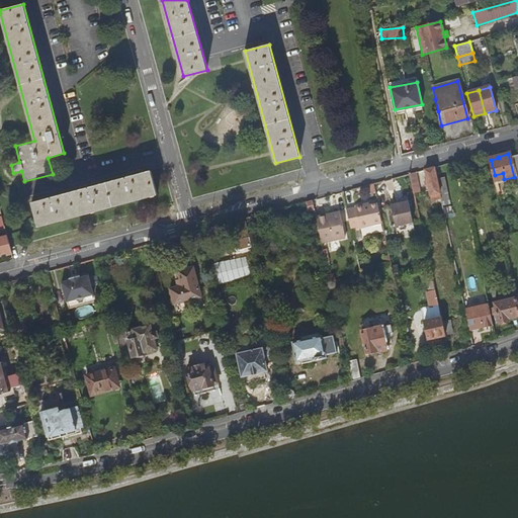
[(472,164),(466,166),(469,178),(476,176),(472,164)]
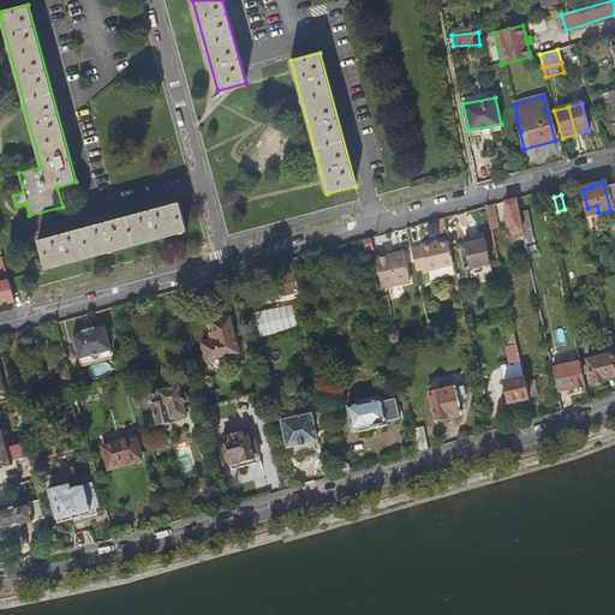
[(519,213),(517,197),(505,201),(507,214),(505,215),(506,219),(508,219),(511,231),(523,228),(519,213)]
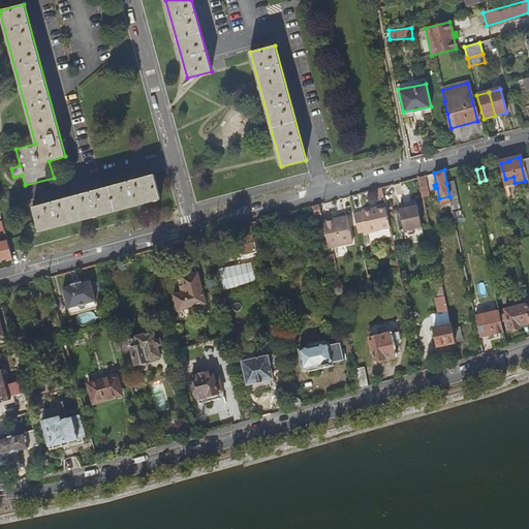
[(32,207),(39,232),(161,199),(154,175),(32,207)]
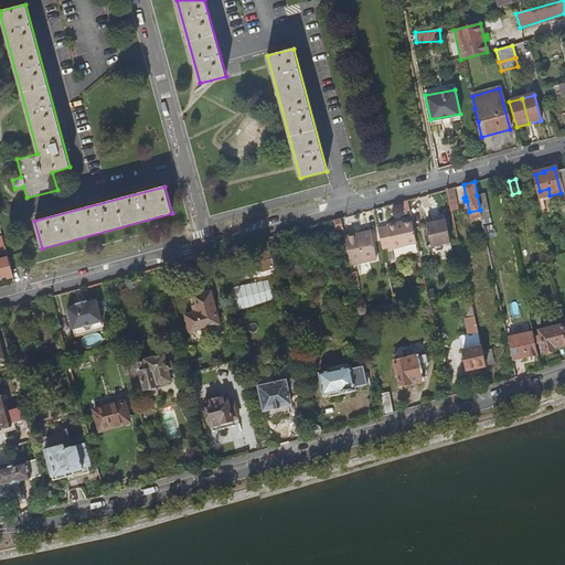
[(447,189),(452,210),(459,209),(455,187),(447,189)]
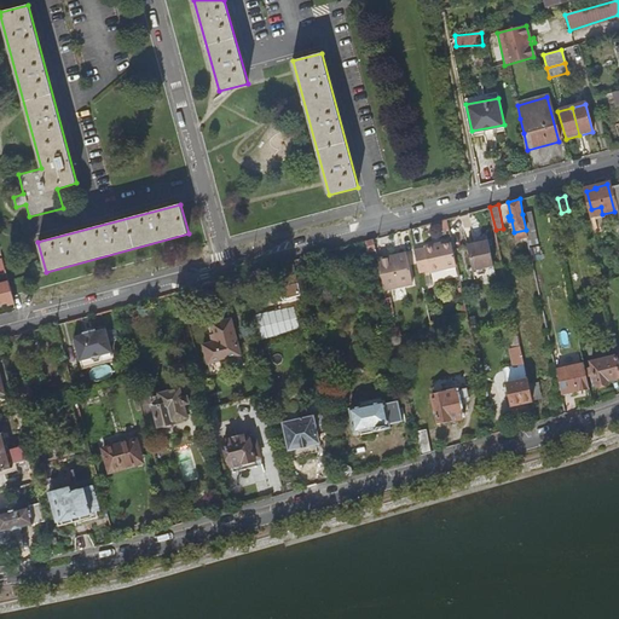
[(609,226),(618,224),(618,219),(618,215),(607,218),(609,226)]
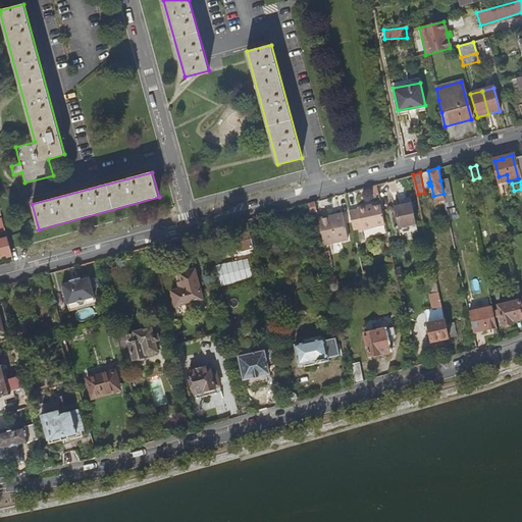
[(416,224),(412,203),(410,203),(403,205),(394,206),(399,228),(416,224)]
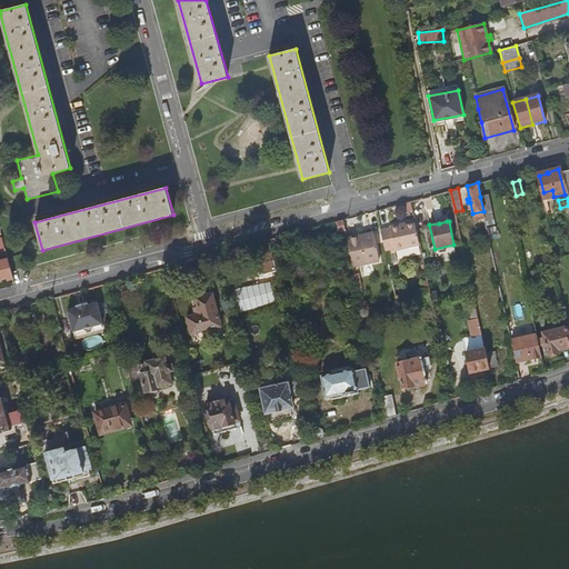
[(391,228),(381,229),(386,250),(396,248),(396,249),(419,245),(415,222),(400,226),(400,223),(390,226),(391,228)]
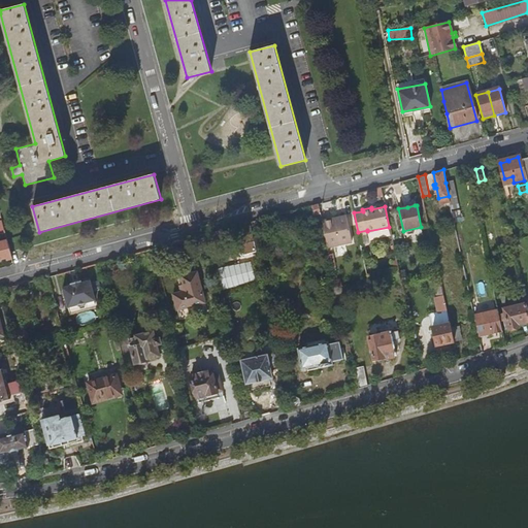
[(323,221),(328,246),(353,241),(348,218),(336,220),(335,219),(323,221)]
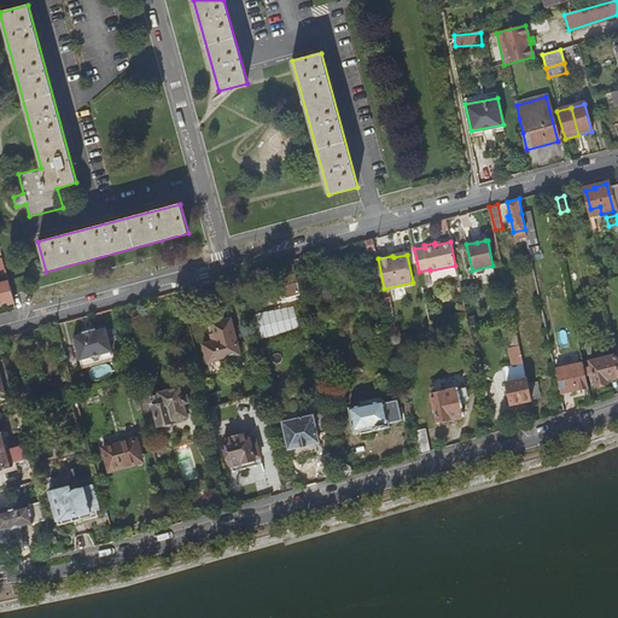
[(293,260),(273,264),(278,286),(298,281),(293,260)]
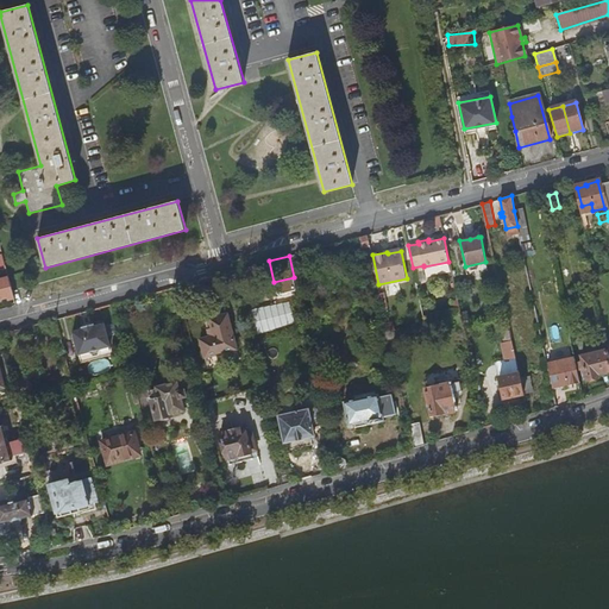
[(14,297),(8,276),(0,277),(0,297),(8,296),(10,299),(14,297)]
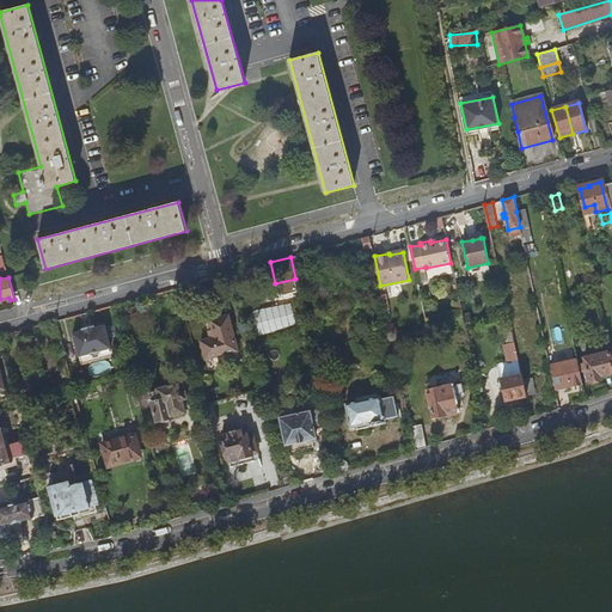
[(238,350),(228,316),(210,320),(214,337),(201,341),(206,360),(238,350)]
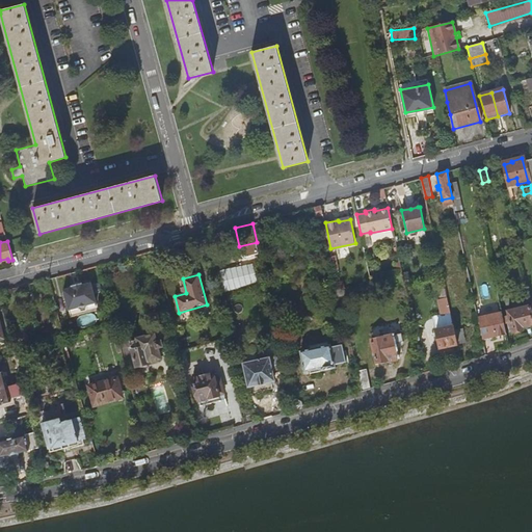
[(73,287),(63,289),(69,309),(78,307),(81,309),(86,308),(88,303),(97,301),(91,282),(82,284),(82,283),(72,286),(73,287)]
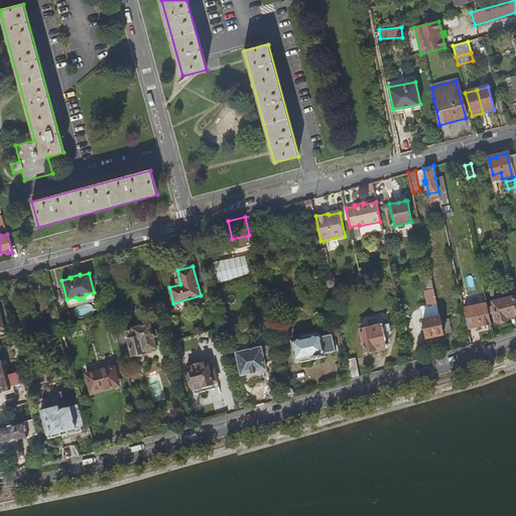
[(437,302),(433,287),(427,289),(430,303),(437,302)]
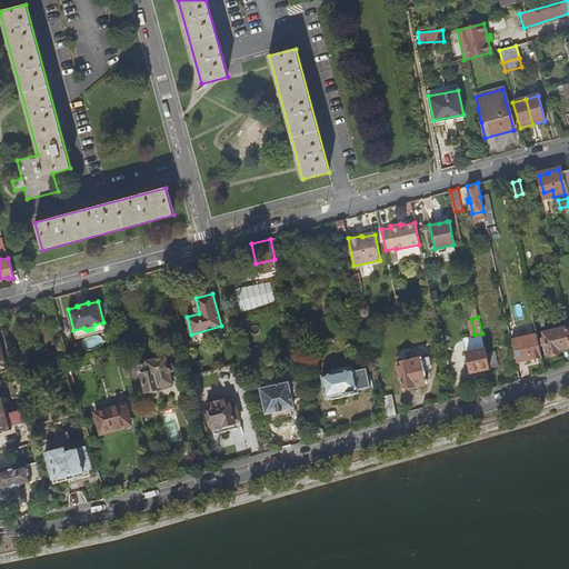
[(568,343),(565,329),(542,336),(547,352),(557,350),(558,353),(568,350),(568,343)]
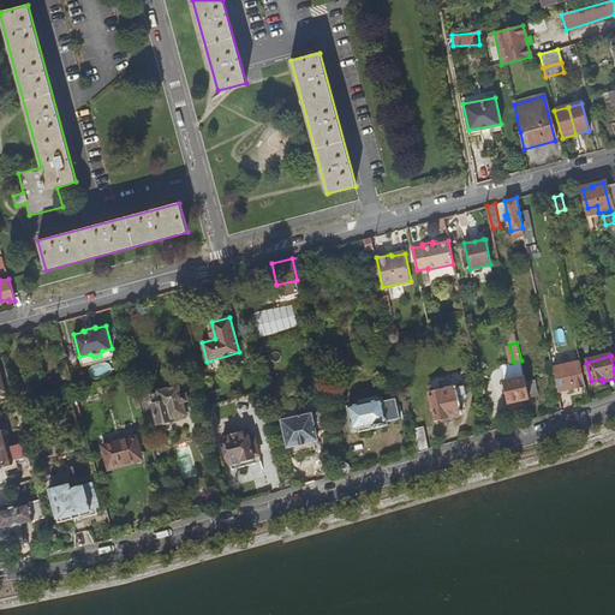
[(524,375),(521,360),(513,362),(500,364),(503,380),(524,375)]
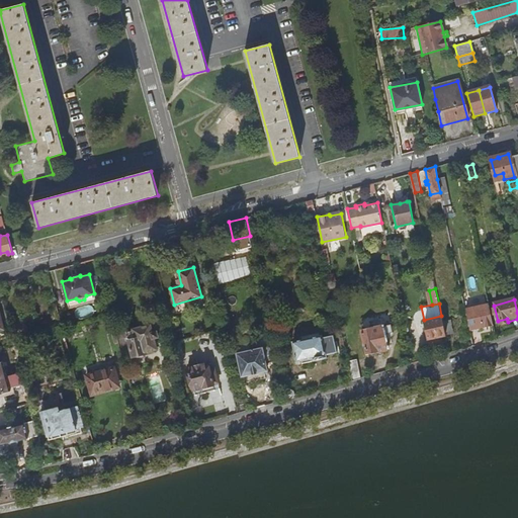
[(484,326),(493,324),(489,304),(470,308),(475,325),(483,323),(484,326)]
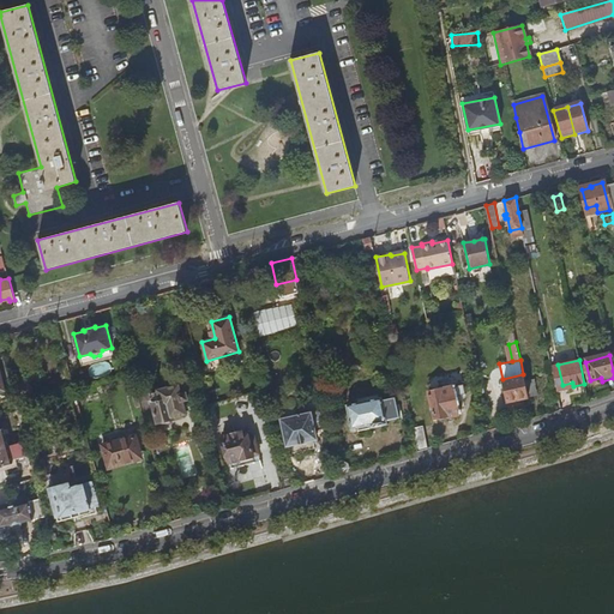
[(528,396),(523,374),(503,379),(507,399),(528,396)]
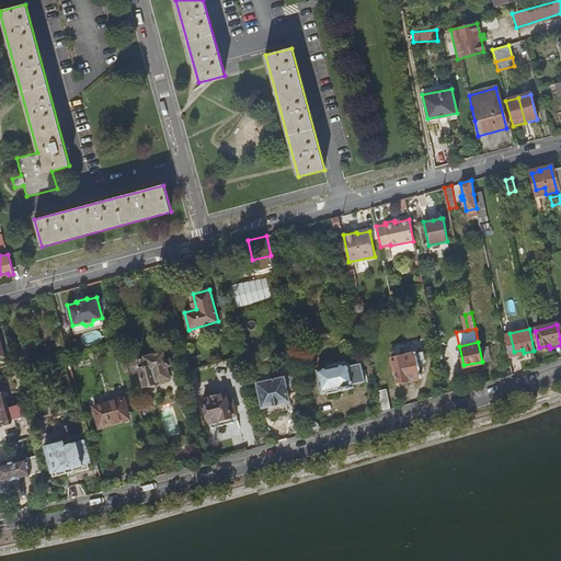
[(415,353),(391,358),(397,382),(421,377),(418,362),(425,359),(423,354),(423,351),(415,353)]
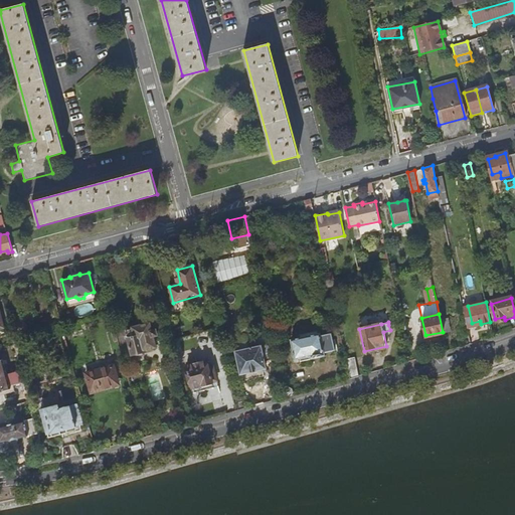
[(125,337),(127,336),(130,345),(132,353),(132,355),(135,354),(135,356),(143,354),(143,352),(146,351),(145,350),(156,347),(153,336),(158,335),(157,330),(152,331),(150,324),(123,331),(125,337)]
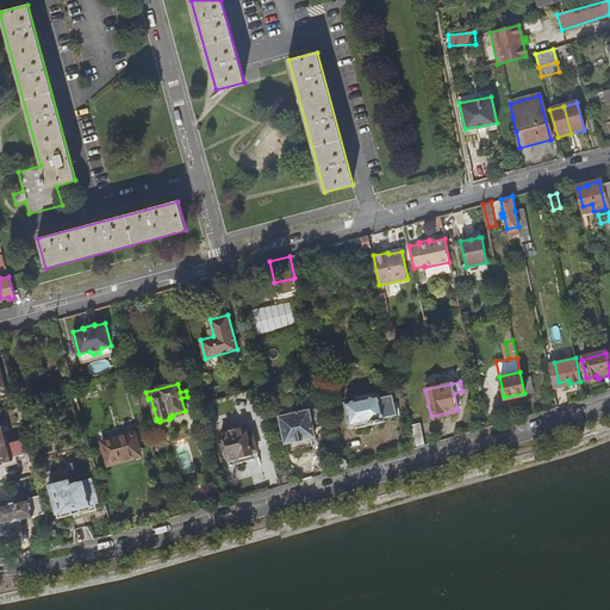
[(148,399),(145,392),(138,393),(145,422),(156,418),(154,409),(150,409),(148,399)]
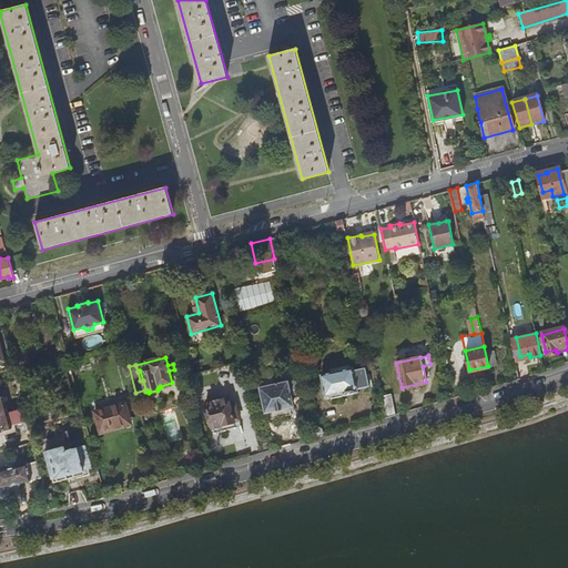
[(332,373),(321,375),(325,396),(343,393),(343,395),(357,393),(357,389),(369,387),(365,367),(353,371),(353,368),(351,368),(350,365),(331,369),(332,373)]
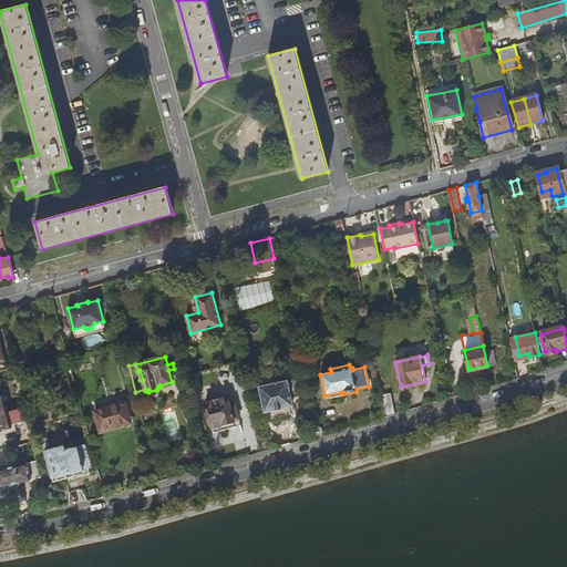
[(66,370),(57,373),(63,394),(72,392),(66,370)]
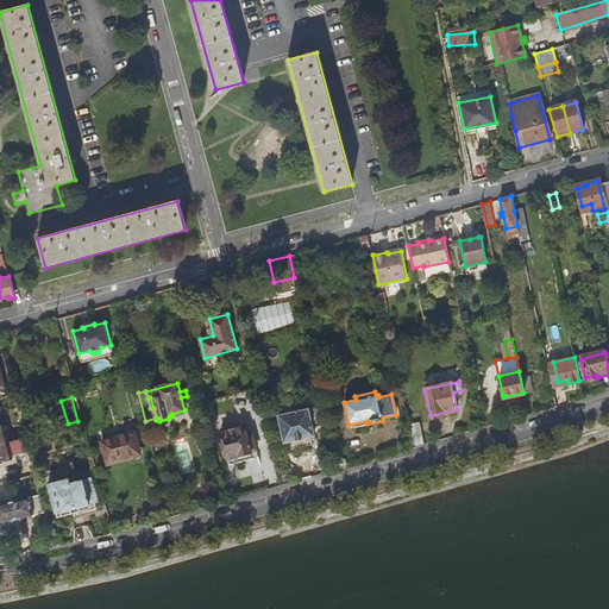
[(296,413),(280,416),(286,443),(314,435),(313,428),(322,426),(320,414),(322,414),(321,407),(308,410),(306,410),(303,403),(294,406),(296,413)]
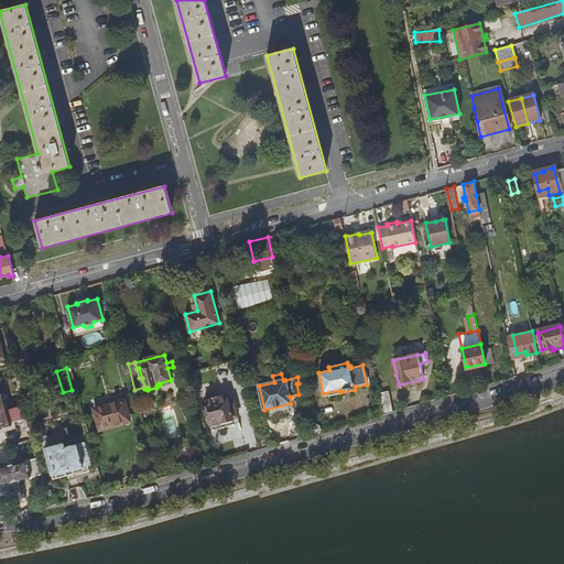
[(389,391),(379,392),(383,414),(392,411),(389,391)]
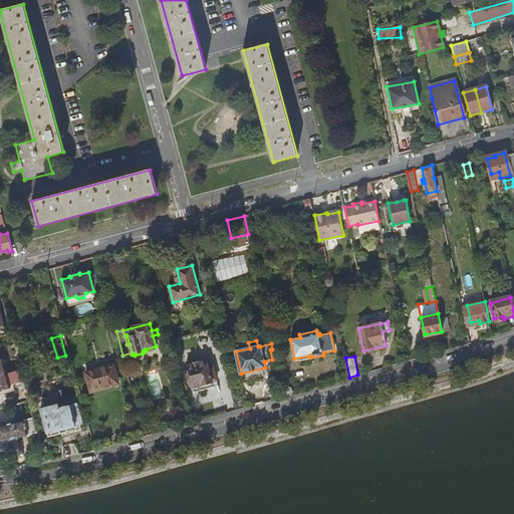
[(6,374),(2,359),(0,359),(0,391),(10,389),(9,382),(6,374)]
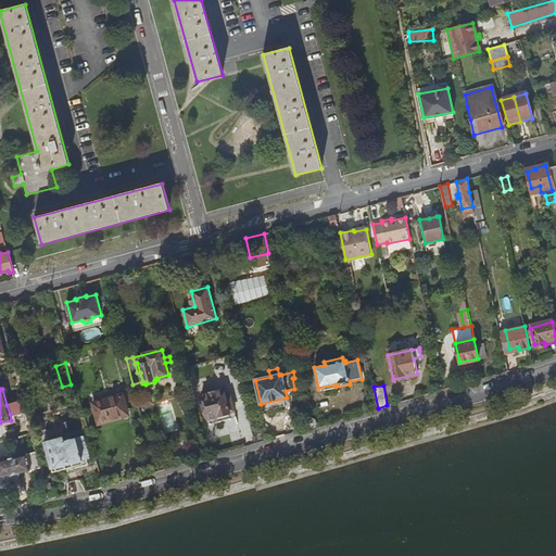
[(202,396),(201,396),(207,418),(218,416),(229,414),(228,413),(229,413),(225,397),(224,390),(207,394),(207,391),(202,393),(202,396)]
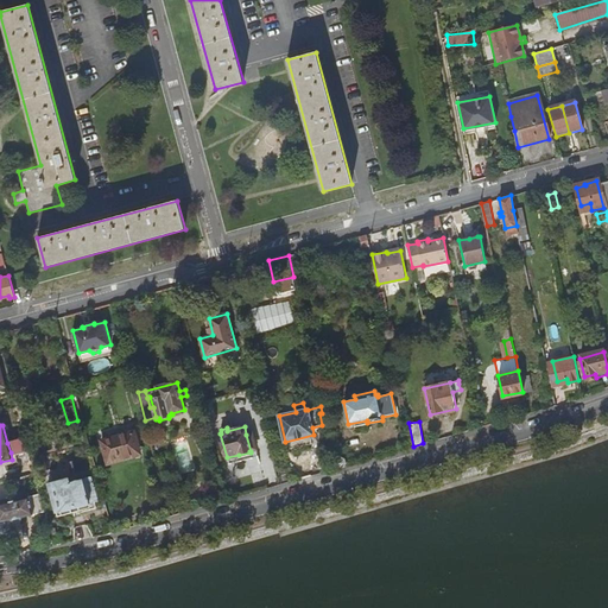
[(134,431),(100,441),(107,464),(141,455),(134,431)]
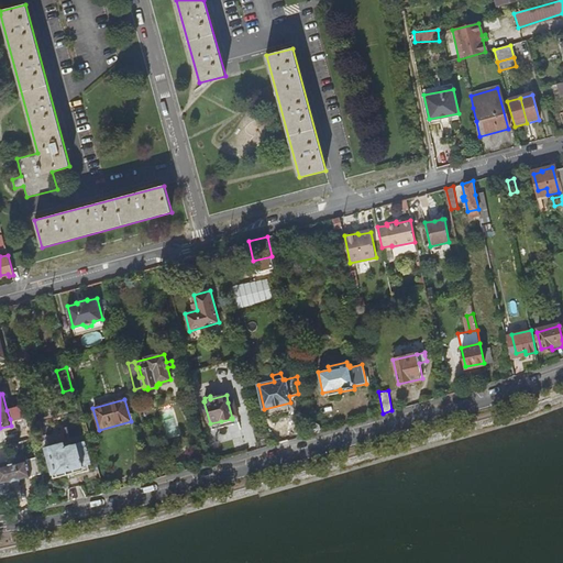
[(23,406),(7,410),(10,419),(21,416),(23,423),(28,422),(23,406)]
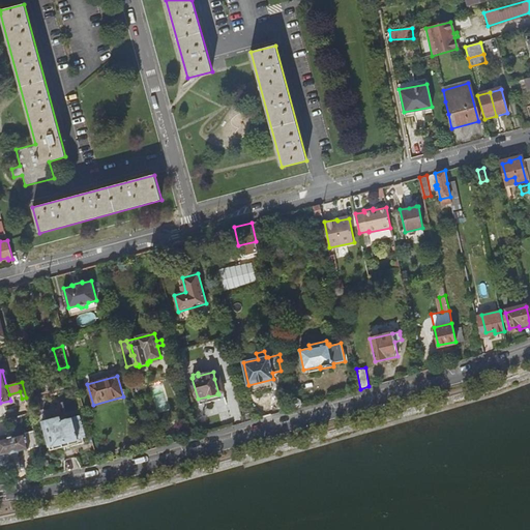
[(61,420),(43,425),(49,447),(50,451),(63,447),(79,443),(79,439),(86,437),(80,415),(61,420)]
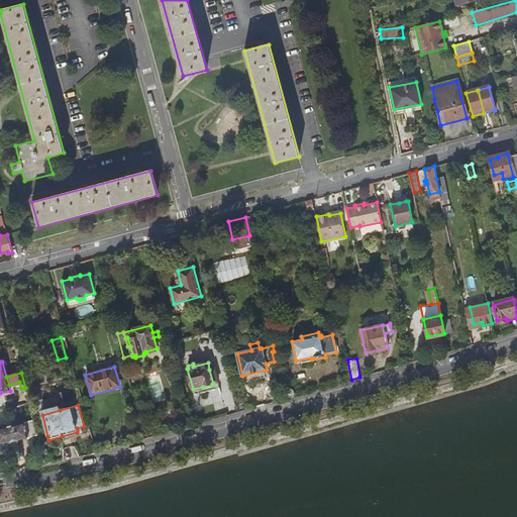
[(34,419),(0,427),(0,443),(38,434),(34,419)]
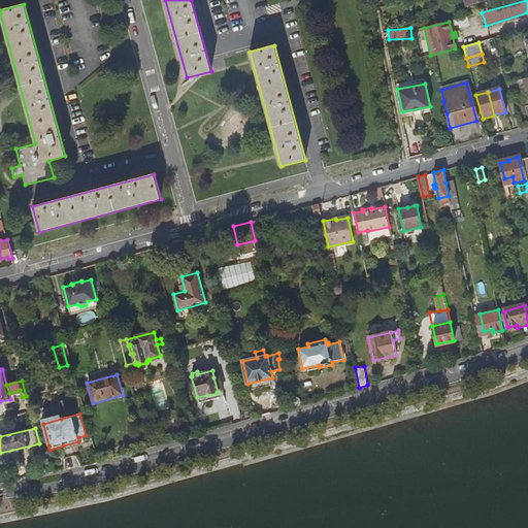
[(145,440),(147,449),(156,446),(154,438),(145,440)]
